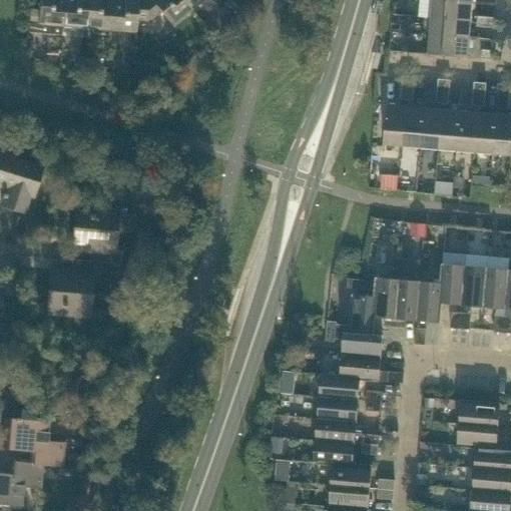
[(37,0),(35,22),(60,24),(62,0),(37,0)]
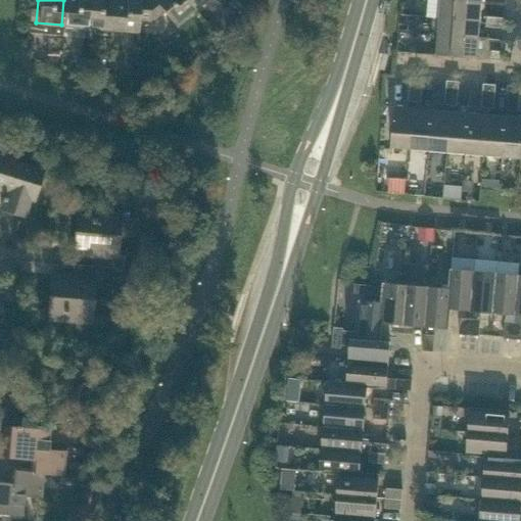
[(63,0),(61,25),(86,27),(88,0),(63,0)]
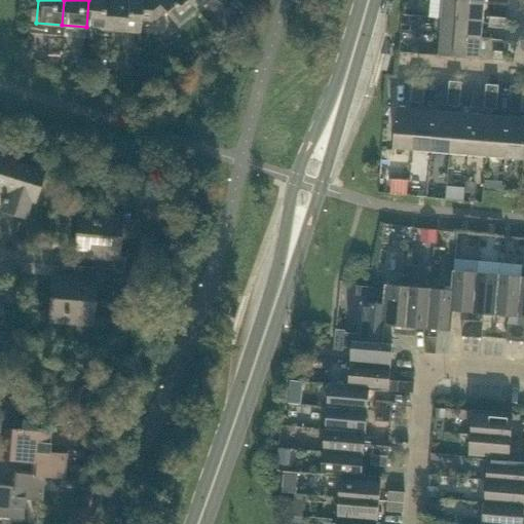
[(88,0),(86,27),(111,29),(113,0),(88,0)]
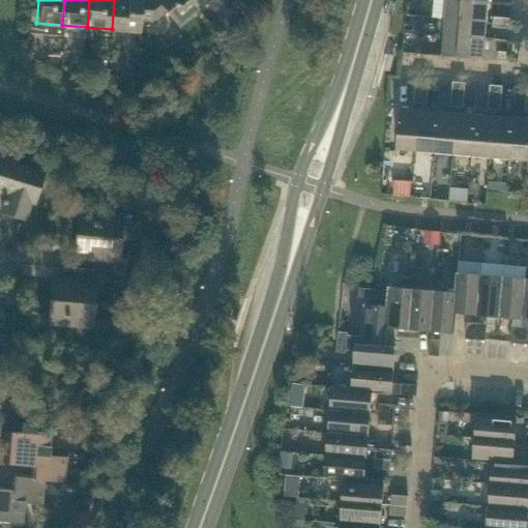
[(114,0),(112,29),(137,31),(138,21),(137,21),(139,0),(114,0)]
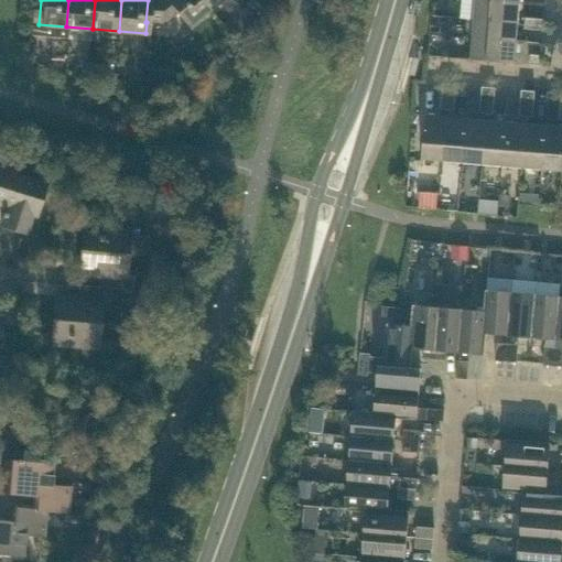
[(186,25),(207,8),(201,0),(148,0),(146,22),(147,22),(159,23),(174,10),(186,25)]
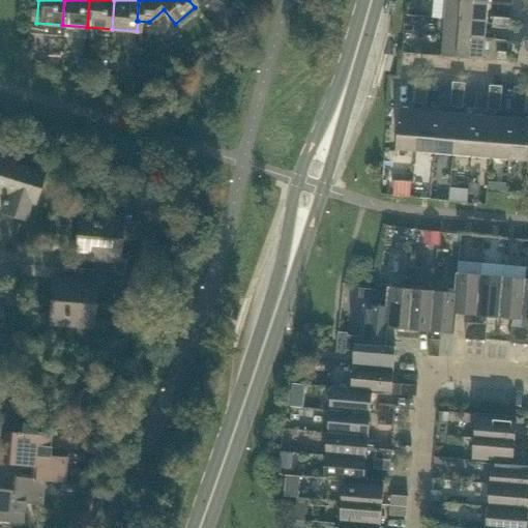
[(489,20),(490,1),(478,0),(444,0),(444,16),(489,20)]
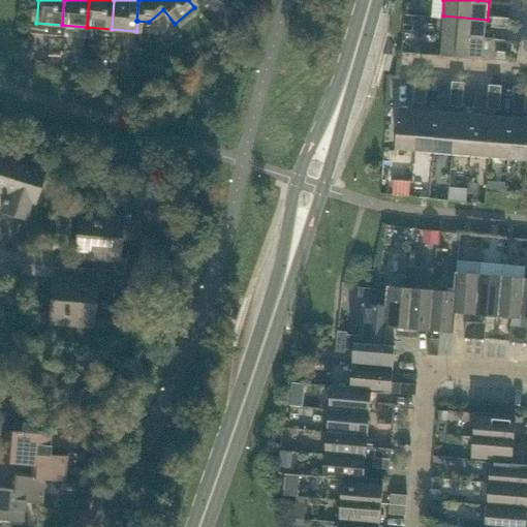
[(500,16),(497,16),(491,14),(490,26),(499,26),(500,16)]
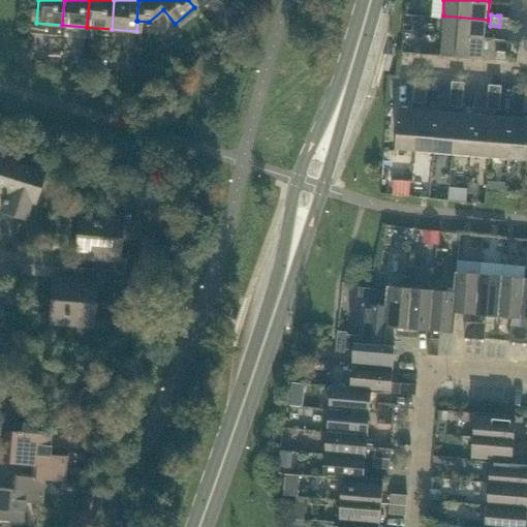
[(486,38),(488,20),(443,16),(441,34),(486,38)]
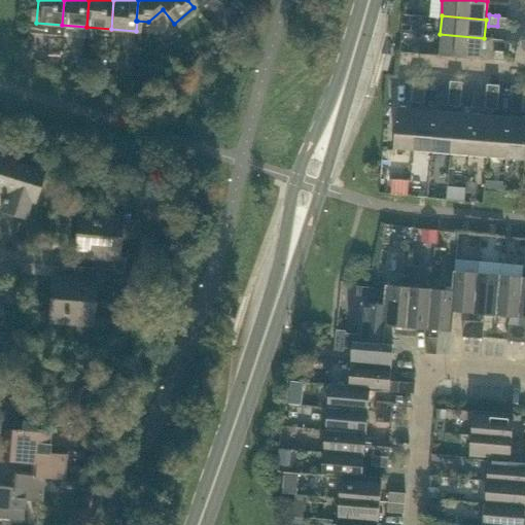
[(506,27),(508,16),(498,15),(497,26),(506,27)]
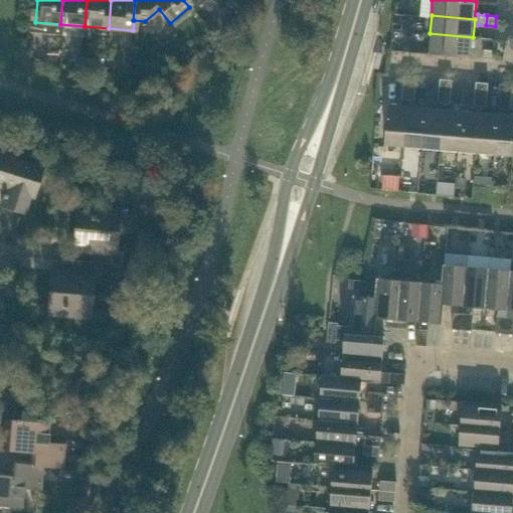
[(471,56),(473,37),(430,33),(428,52),(471,56)]
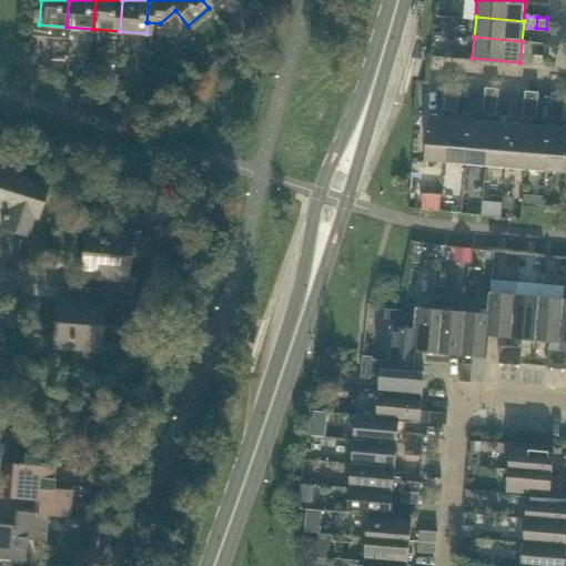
[(543,64),(544,54),(533,53),(532,63),(543,64)]
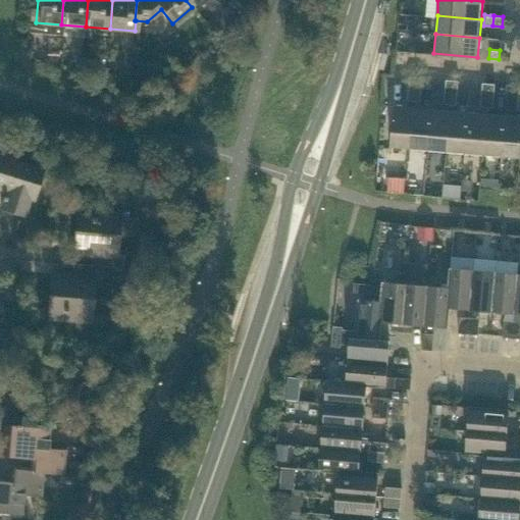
[(420,76),(412,75),(408,75),(407,88),(419,89),(420,76)]
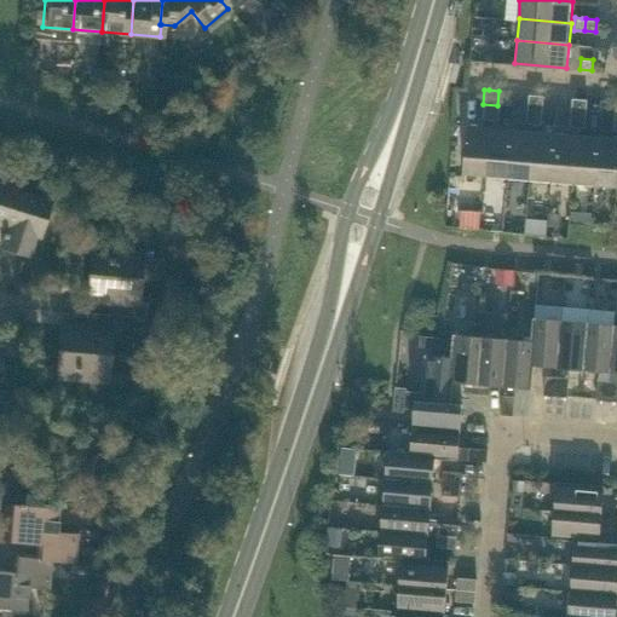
[(542,94),(532,93),(528,93),(526,108),(541,109),(542,94)]
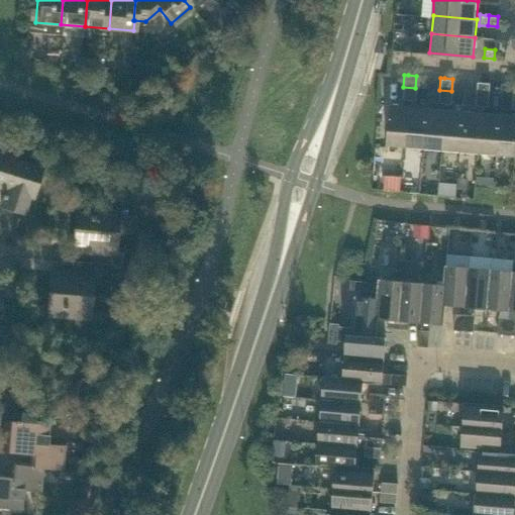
[(489,82),(481,81),(477,81),(476,93),(488,94),(489,82)]
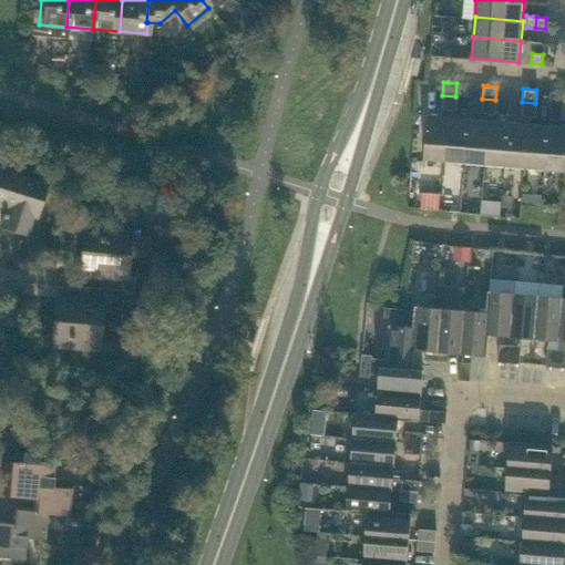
[(454,110),(455,96),(442,95),(441,109),(454,110)]
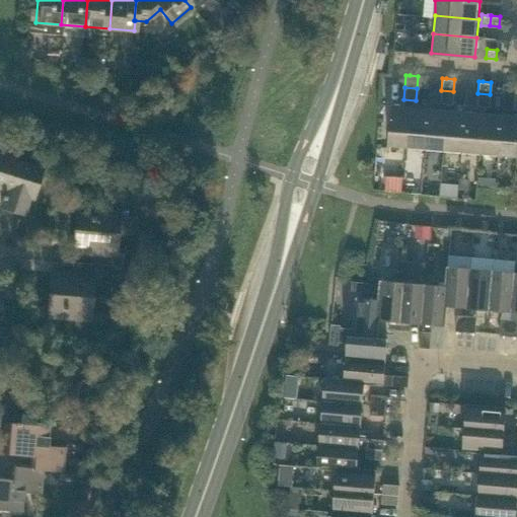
[(452,103),(453,91),(441,90),(440,102),(452,103)]
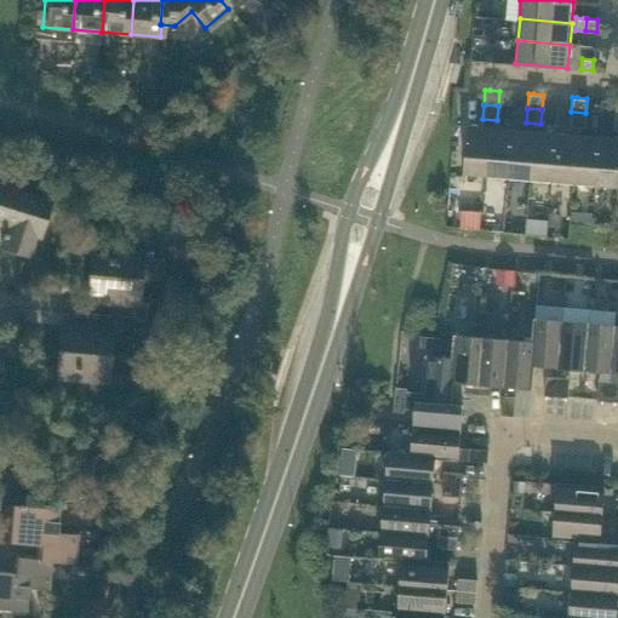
[(584,127),(585,113),(571,112),(570,126),(584,127)]
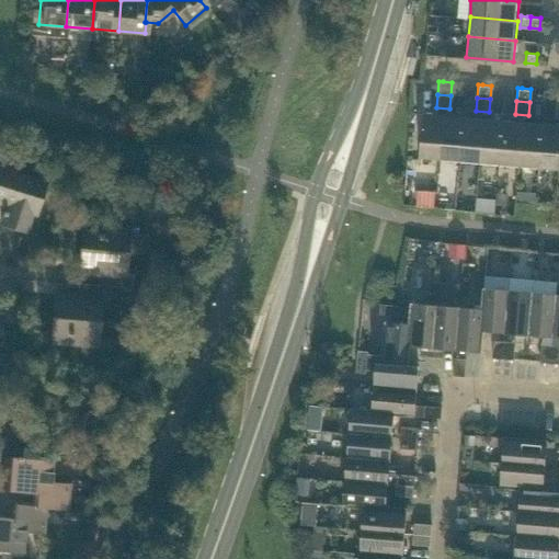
[(438,158),(442,114),(422,112),(418,157),(438,158)]
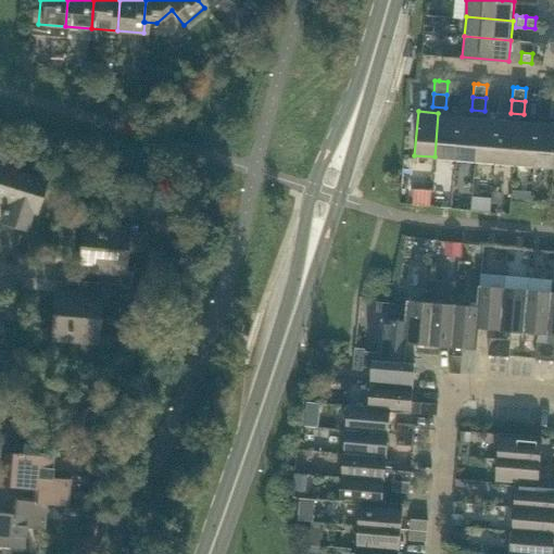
[(454,159),(457,115),(438,113),(435,156),(454,159)]
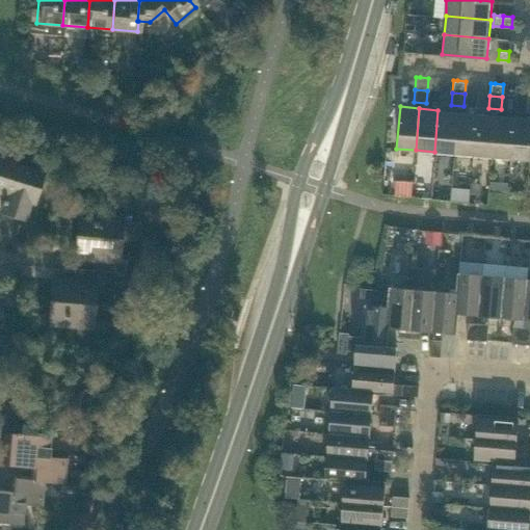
[(453,153),(456,111),(438,110),(434,152),(453,153)]
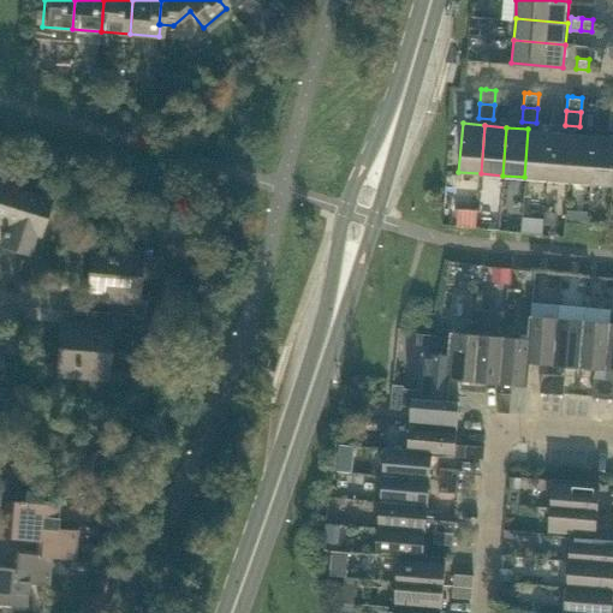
[(546,179),(549,131),(528,129),(524,177),(546,179)]
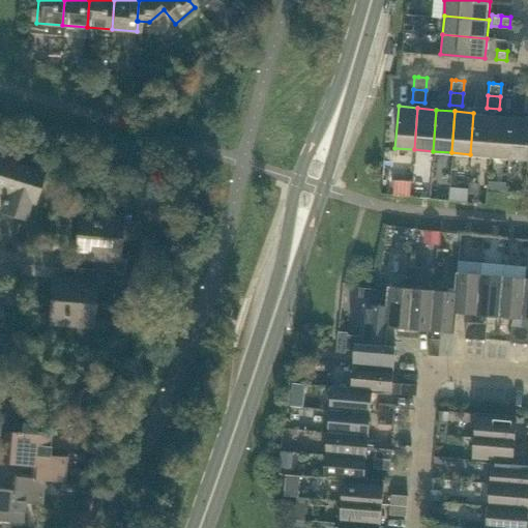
[(489,155),(492,114),(473,113),(470,154),(489,155)]
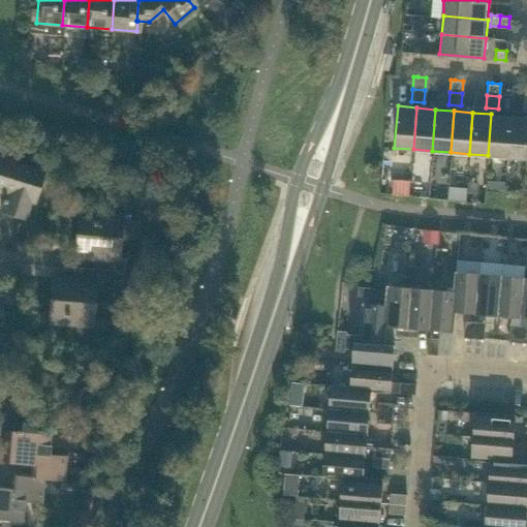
[(506,157),(509,116),(491,114),(488,155),(506,157)]
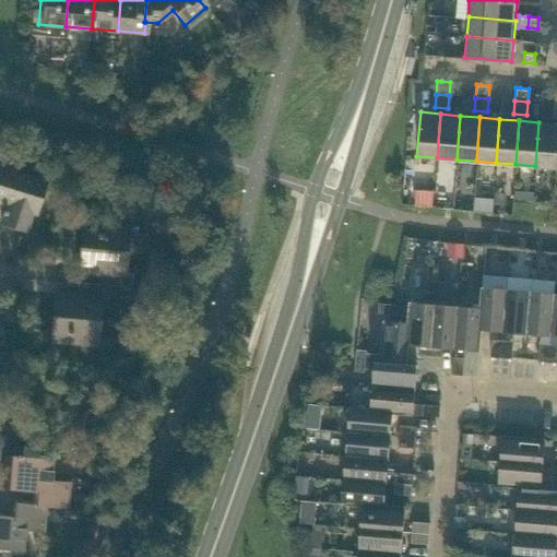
[(555,168),(556,141),(556,123),(538,122),(535,166),(555,168)]
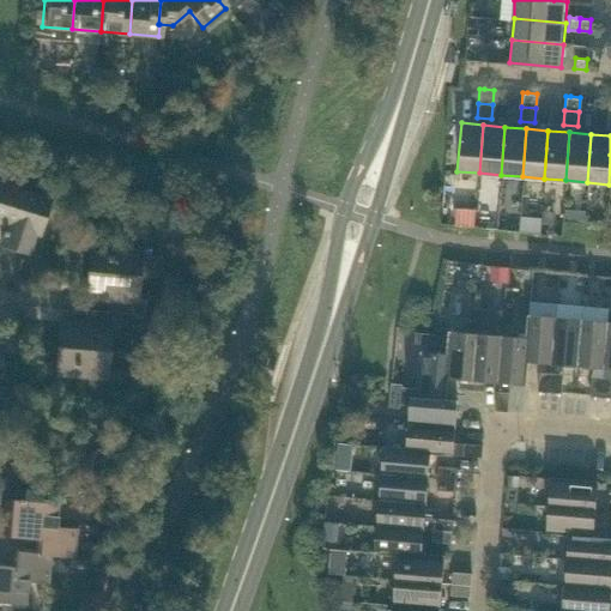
[(37,233),(48,199),(0,183),(0,221),(5,223),(0,240),(0,243),(25,252),(31,231),(37,233)]
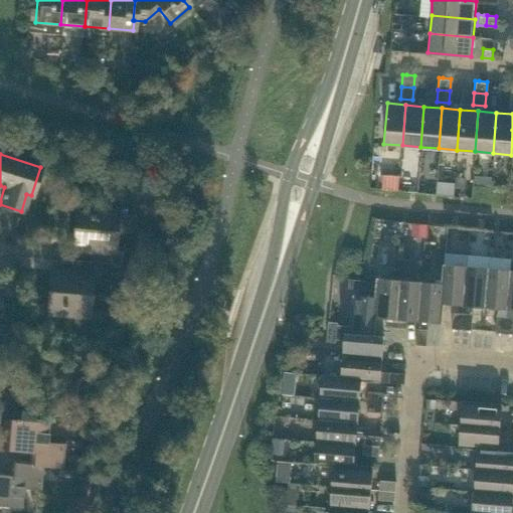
[(112,249),(115,209),(74,206),(71,246),(91,248),(90,261),(99,262),(119,264),(120,250),(112,249)]
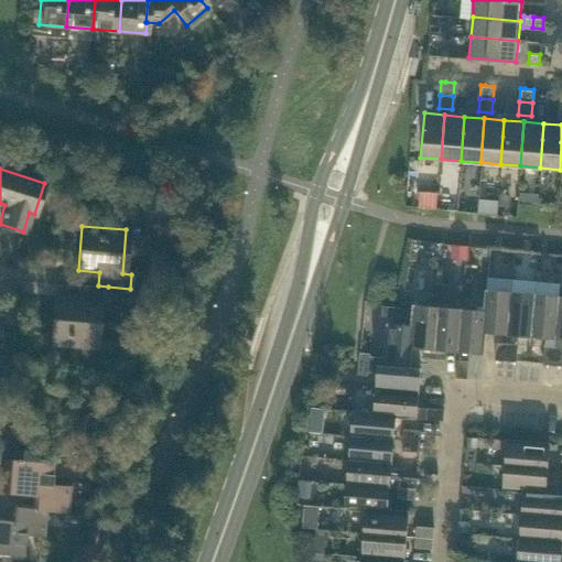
[(452,245),(451,257),(464,258),(465,245),(452,245)]
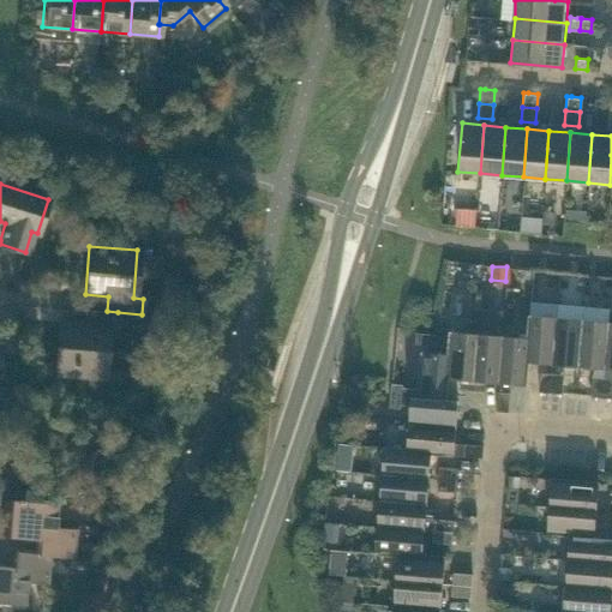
[(611,276),(586,274),(583,293),(610,295),(611,276)]
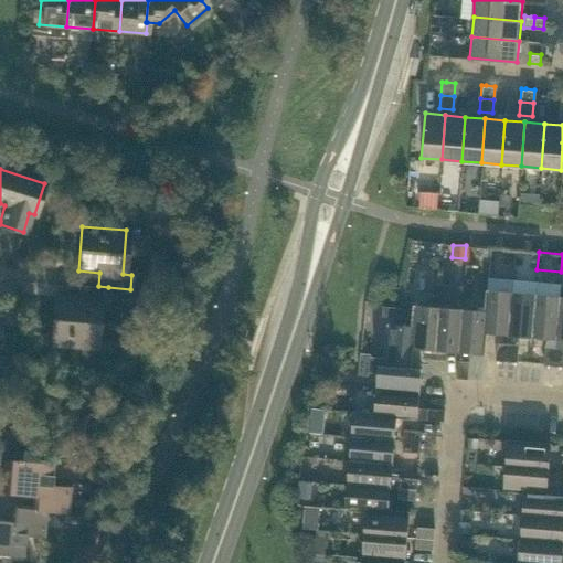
[(438,283),(441,266),(432,265),(429,297),(431,297),(431,306),(413,305),(411,326),(412,326),(410,347),(411,347),(434,348),(439,283),(438,283)]
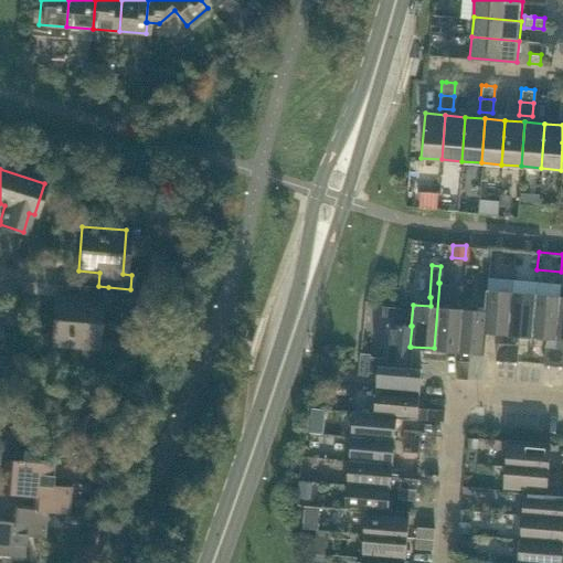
[(448,298),(449,284),(439,283),(434,348),(458,350),(461,308),(446,307),(447,298),(448,298)]
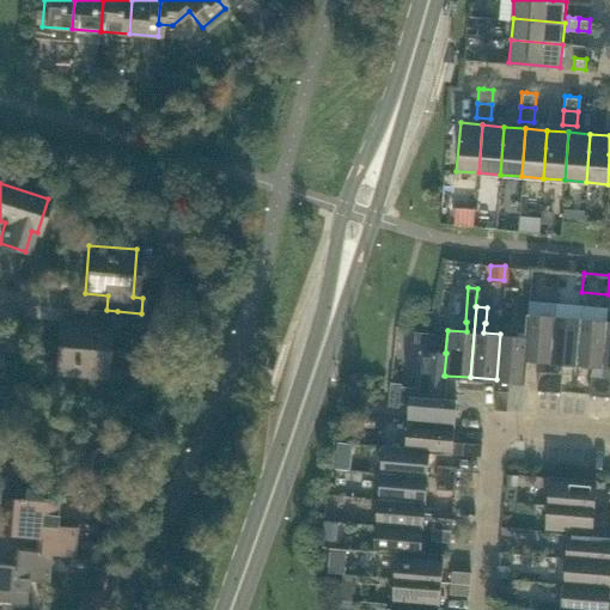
[(107,310),(84,307),(83,323),(59,321),(54,368),(102,373),(107,325),(116,325),(117,311),(107,310)]
